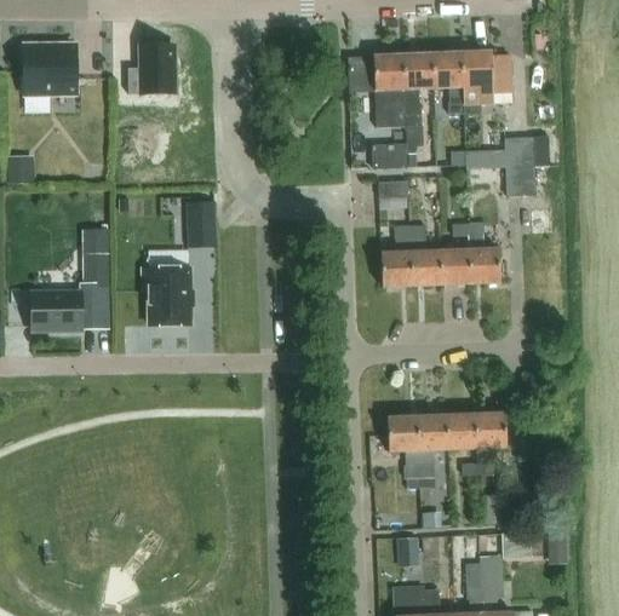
[(139,68),(125,68),(125,93),(172,93),(172,44),(139,45),(139,68)]
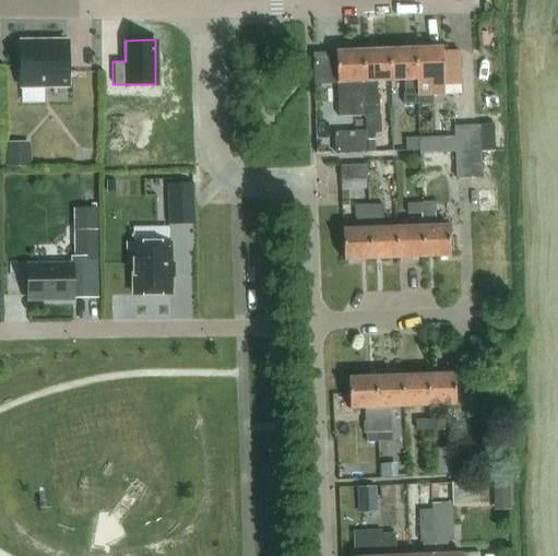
[(69,40),(23,40),(23,82),(69,82),(69,40)]
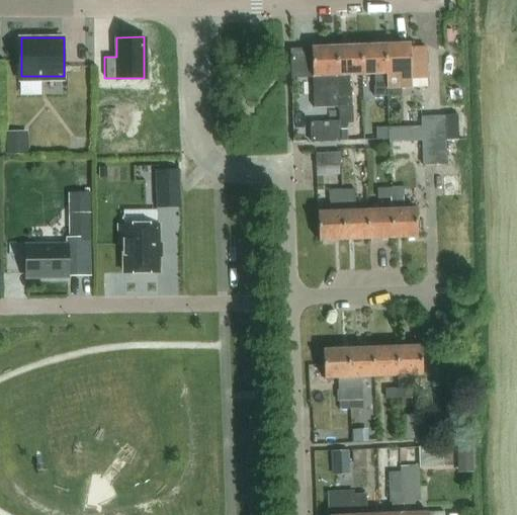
[(427,46),(422,46),(412,46),(411,43),(386,44),(389,94),(402,93),(402,85),(428,84),(427,46)]
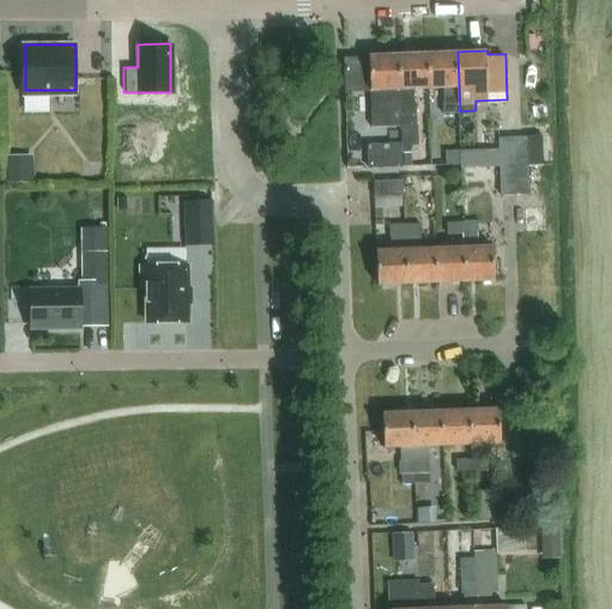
[(444,111),(460,111),(458,52),(429,53),(430,86),(443,85),(444,111)]
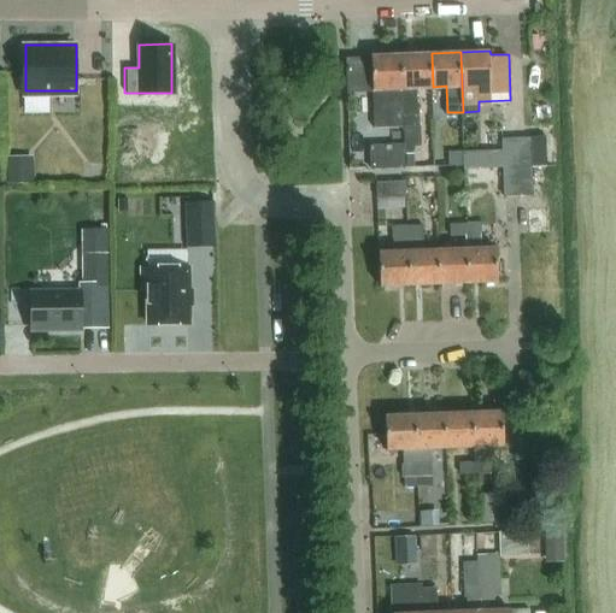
[(418,101),(417,87),(433,87),(432,53),(403,54),(405,122),(405,123),(421,123),(420,101),(418,101)]
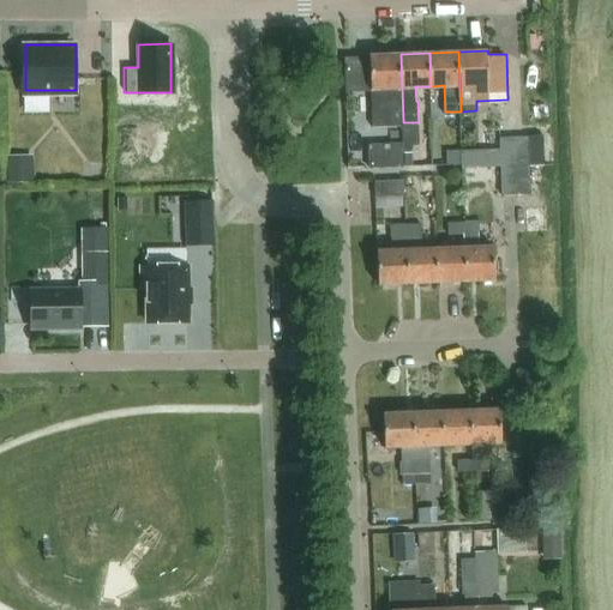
[(389,122),(403,121),(401,54),(371,55),(347,55),(348,88),(372,86),(373,107),(389,107),(389,122)]
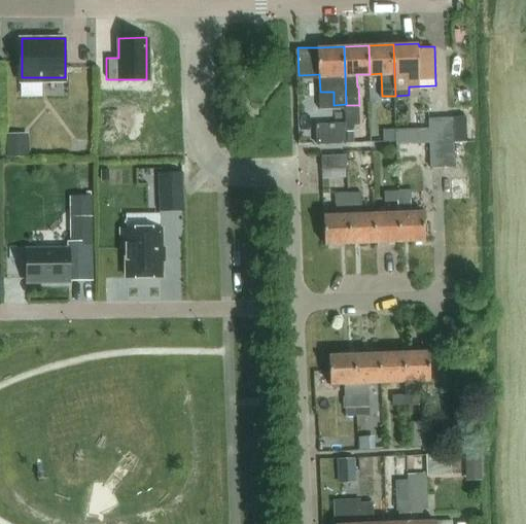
[(430,140),(454,139),(453,114),(429,115),(429,126),(430,140)]
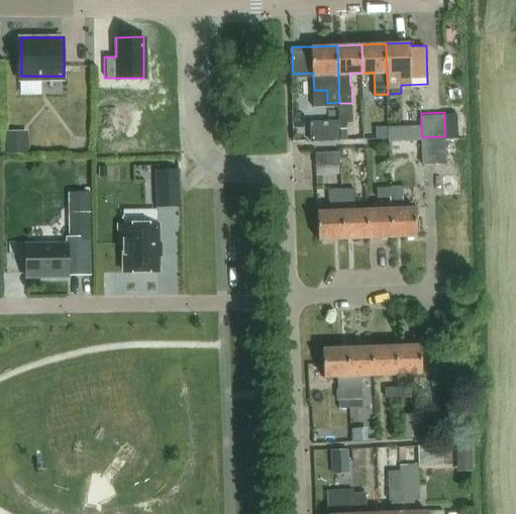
[(444,112),(445,137),(457,137),(457,112),(444,112)]
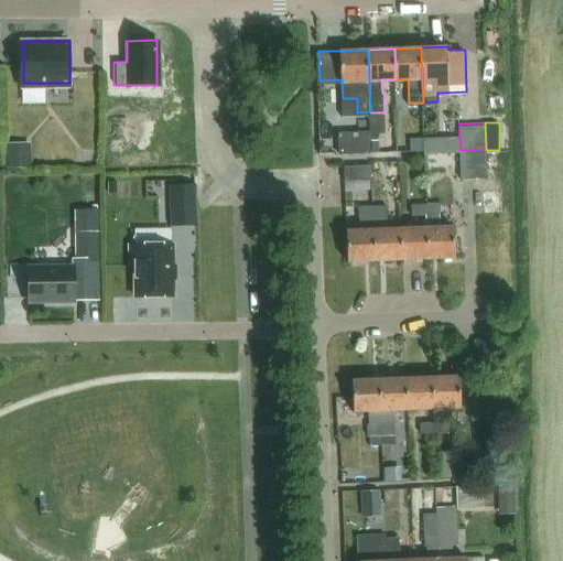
[(426,154),(461,153),(459,135),(425,136),(426,154)]
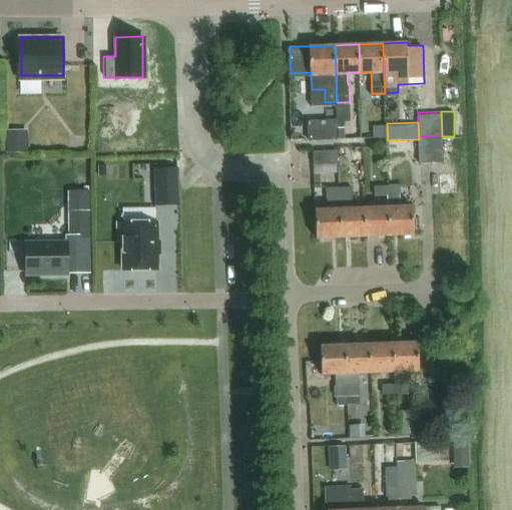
[(346,125),(338,126),(338,136),(346,136),(346,125)]
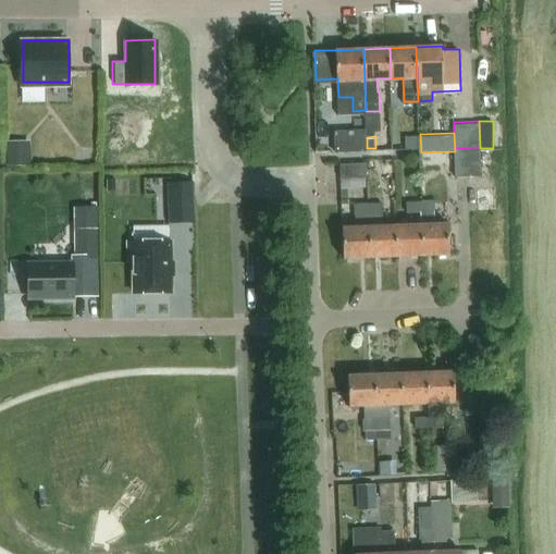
[(12,164),(34,163),(33,139),(11,140),(12,164)]
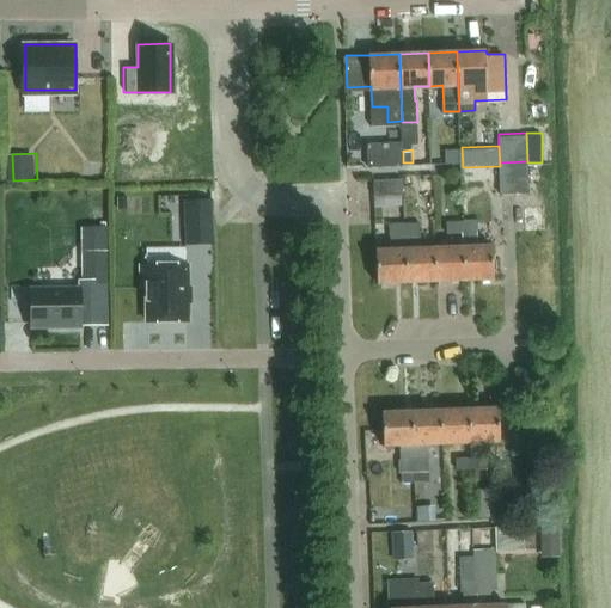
[(501,194),(529,192),(527,185),(527,163),(527,161),(500,163),(500,166),(500,180),(501,194)]
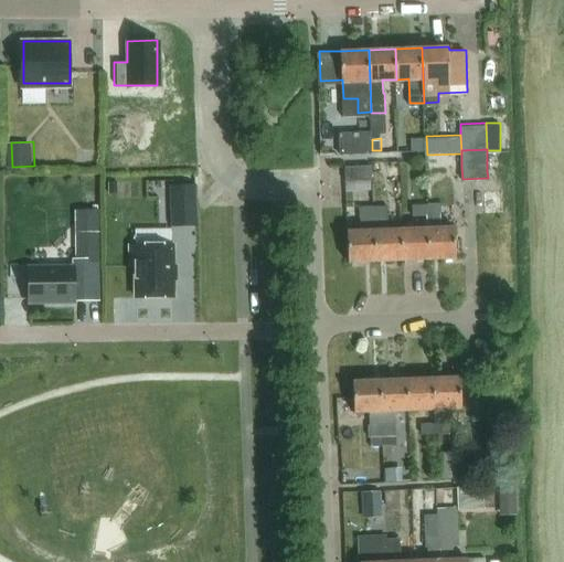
[(372,165),(346,165),(346,179),(371,178),(372,178),(372,165)]
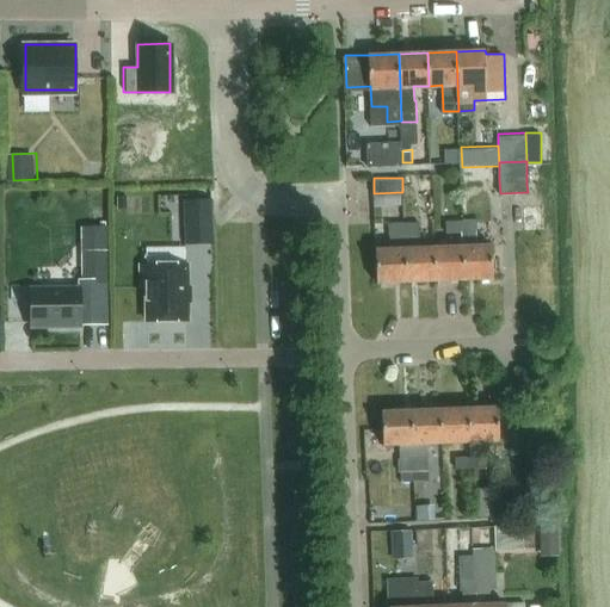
[(374,197),(374,204),(401,204),(402,204),(402,192),(401,192),(374,193),(374,197)]
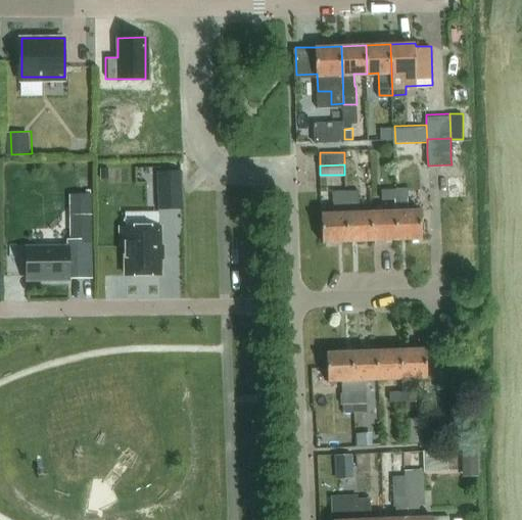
[(11,166),(11,178),(19,178),(25,174),(25,166),(11,166)]
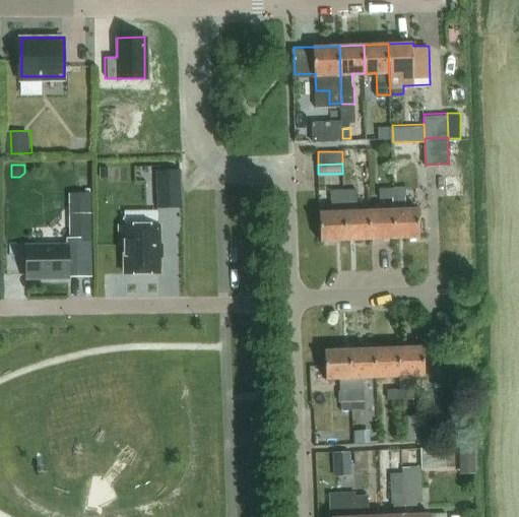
[(101,166),(101,176),(109,176),(110,166),(101,166)]
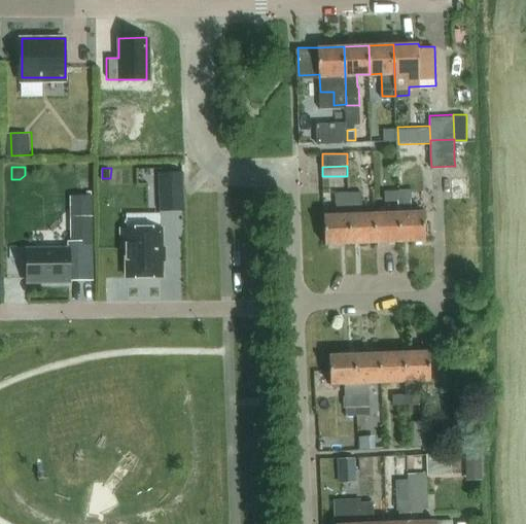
[(183,172),(161,172),(161,186),(183,186),(183,172)]
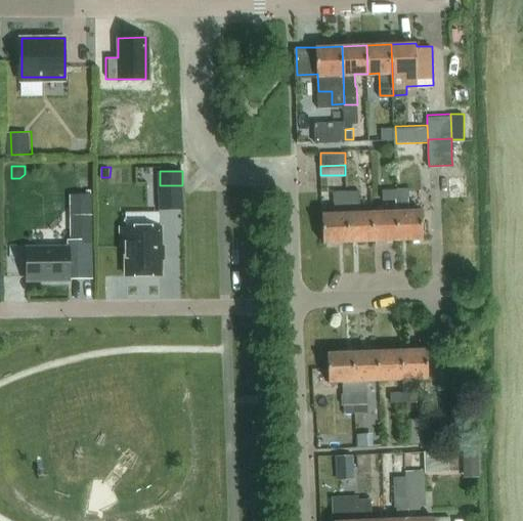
[(384,199),(397,199),(396,187),(383,188),(384,199)]
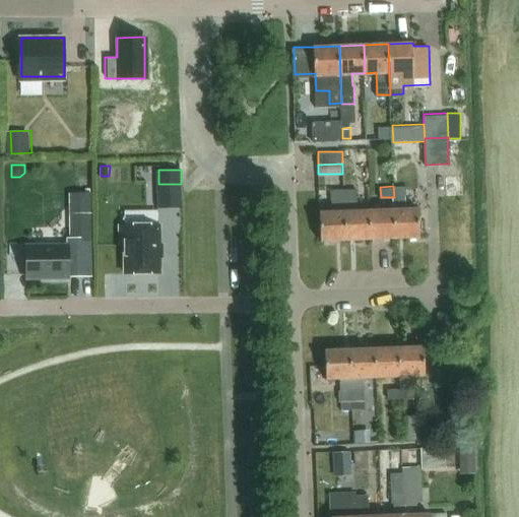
[(407,186),(393,186),(394,197),(406,196),(407,196),(407,186)]
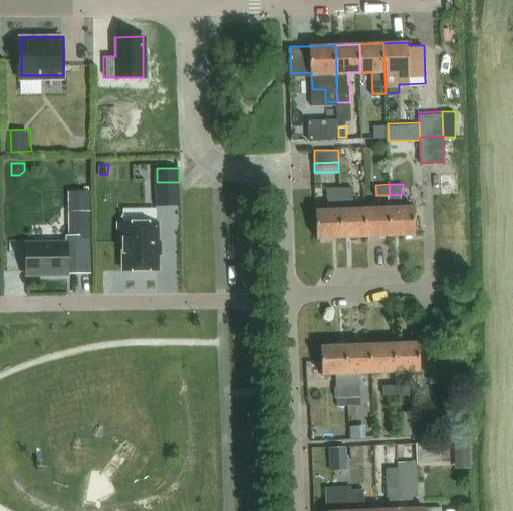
[(340,187),(340,197),(354,196),(354,186),(340,187)]
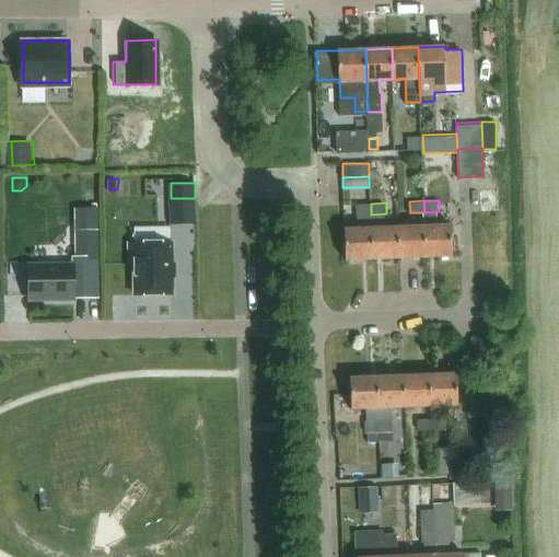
[(358,204),(359,215),(371,215),(371,204),(358,204)]
